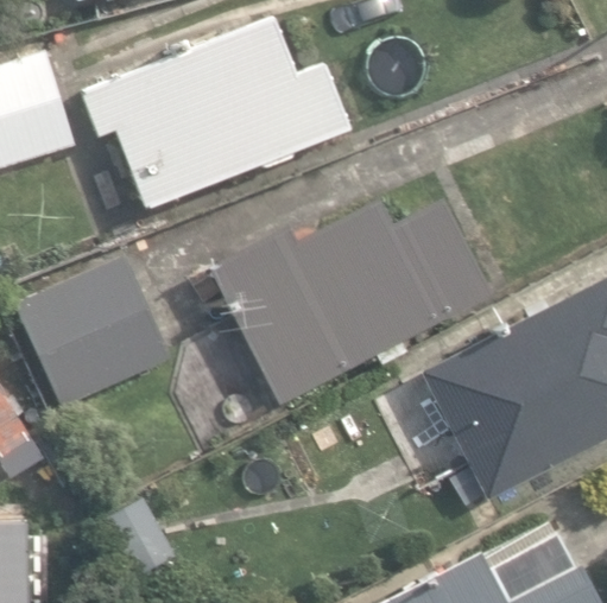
[(115,129),(147,209),(349,129),(324,67),(296,77),(278,33),(272,19),(236,33),(82,94),(99,137),(115,129)]
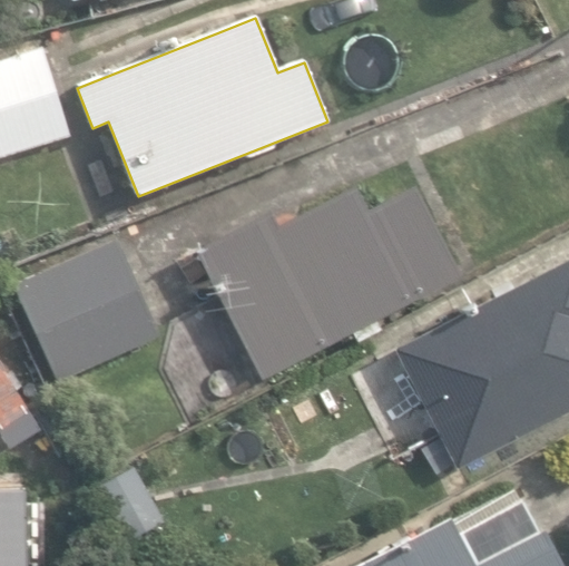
[(0,158),(70,137),(43,48),(0,61),(0,158)]
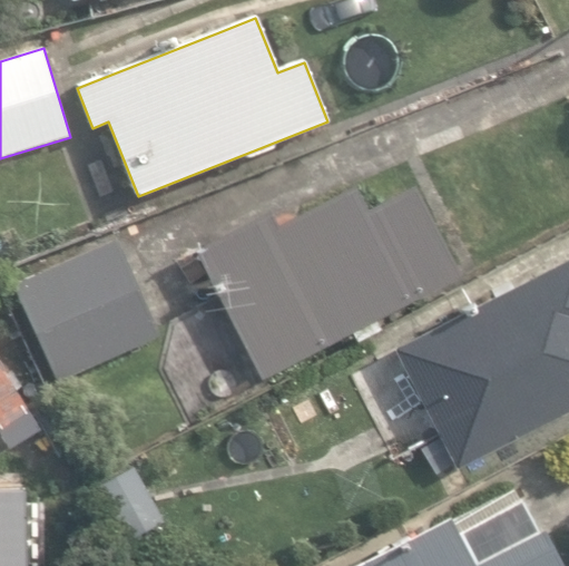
[(197,252),(262,379),(353,333),(357,343),(384,330),(379,318),(462,275),(417,186),(368,212),(355,187),(278,227),(272,214),(197,252)]
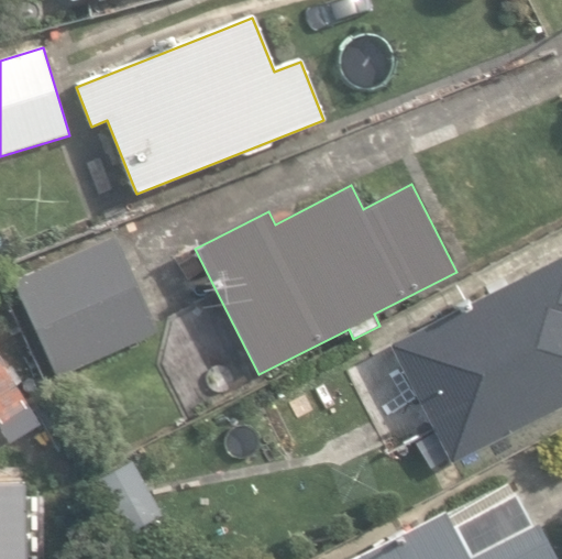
[(14,283),(56,377),(157,332),(116,237),(14,283)]
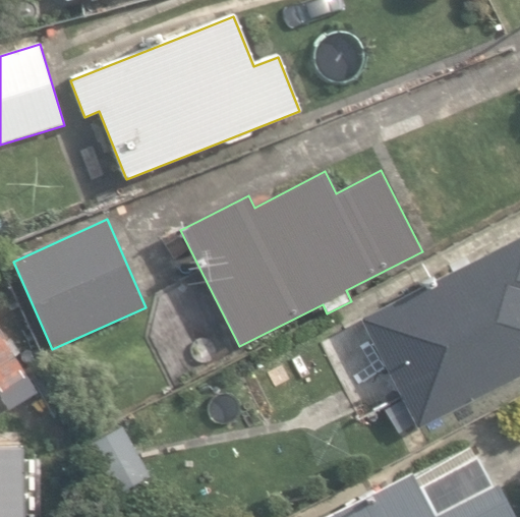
[(519,237),(362,317),(419,428),(519,378),(519,237)]
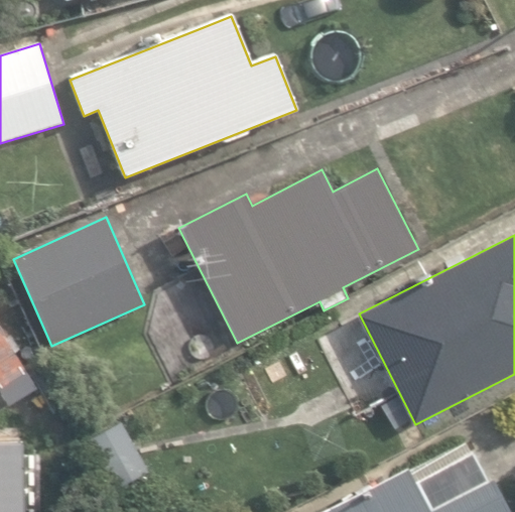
[(512,511),(494,477),(490,479),(475,451),(415,482),(408,468),(325,511),(512,511)]
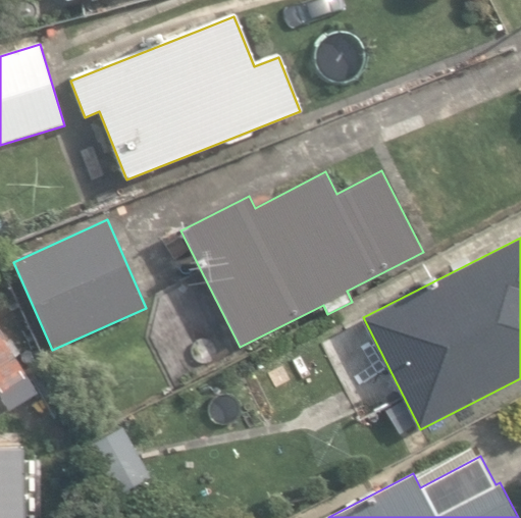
All buildings are outlined.
